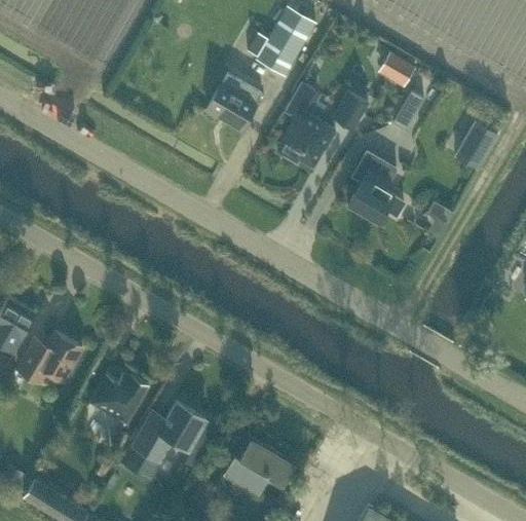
[(256,35),(247,52),(285,75),(315,24),(286,6),(266,41),(256,35)]
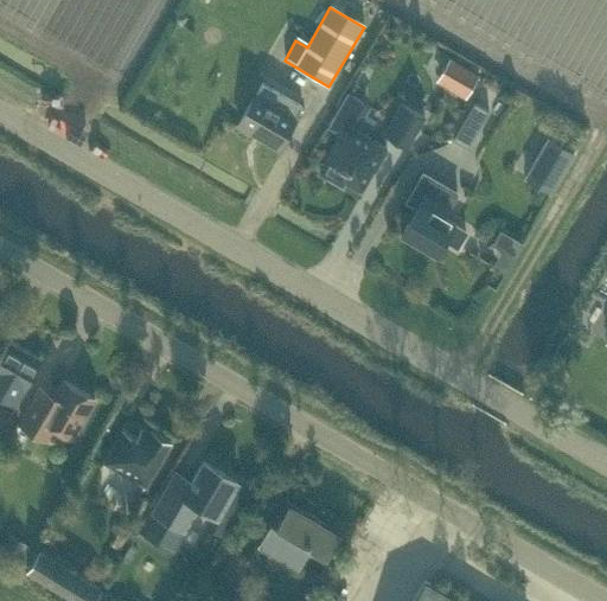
[(449,63),(440,81),(468,97),(478,80),(449,63)]
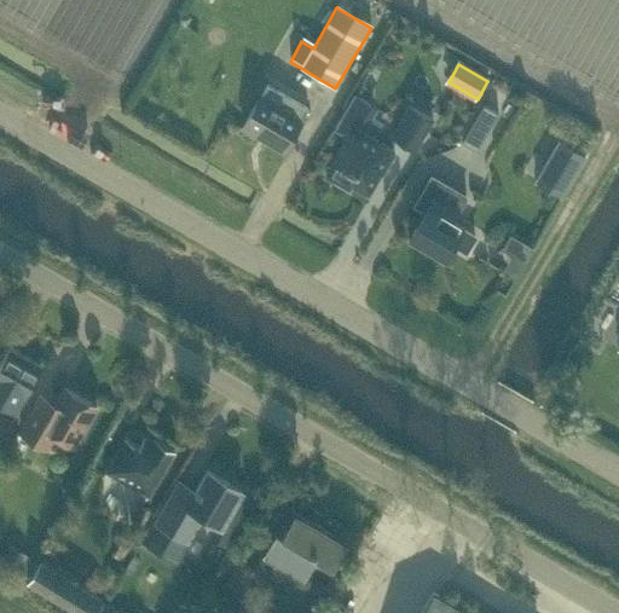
[(288,150),(304,121),(308,113),(267,88),(262,97),(243,132),(260,142),(264,136),(288,150)]
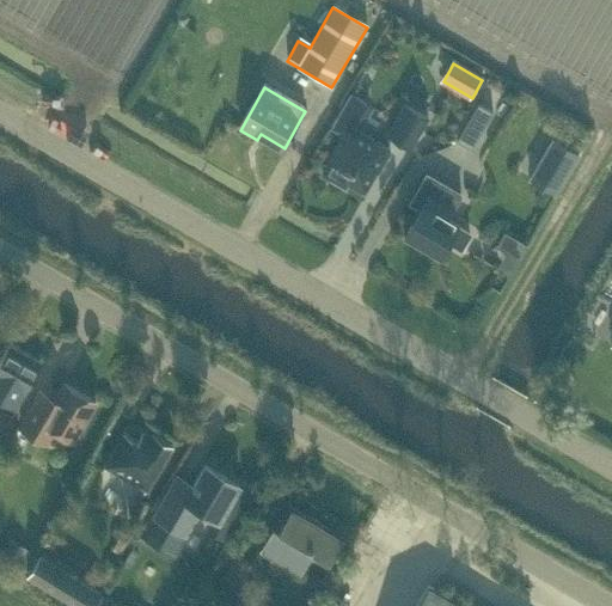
[(503,106),(481,141),(500,153),(522,120),(503,106)]
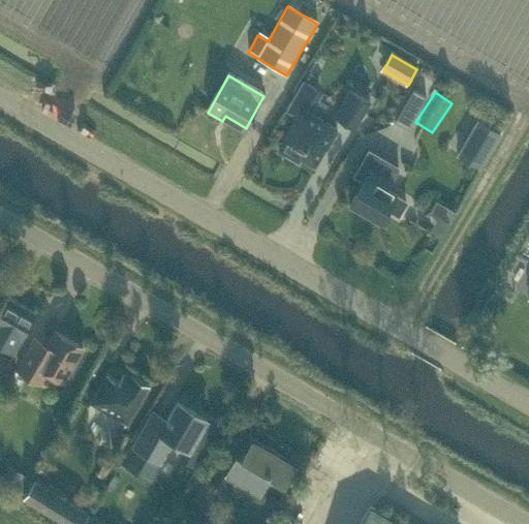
[(336,119),(355,130),(370,105),(350,94),(336,119)]
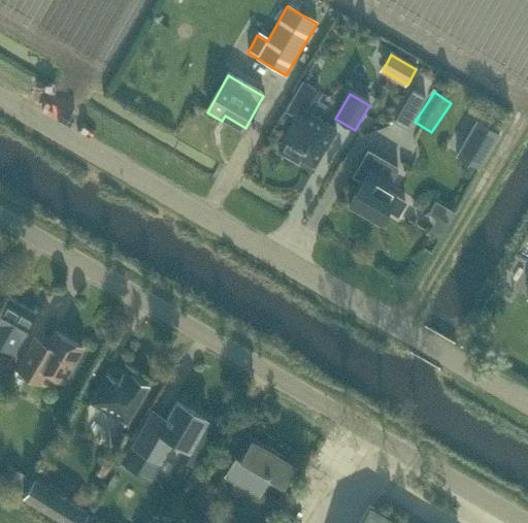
[(414,94),(394,126),(406,133),(425,101),(414,94)]
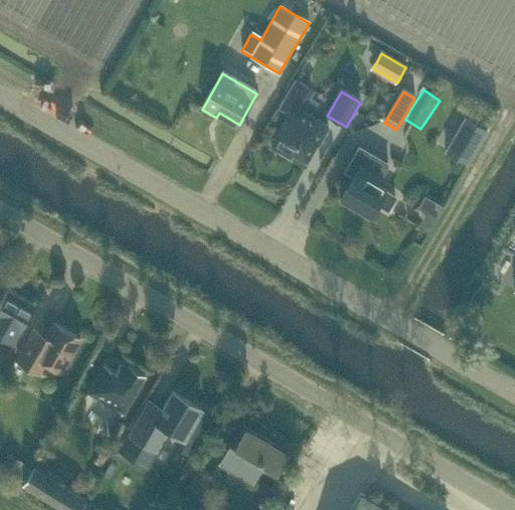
[(295,110),(272,150),(291,160),(293,157),(307,165),(317,147),(315,146),(319,139),(322,140),(328,129),(295,110)]
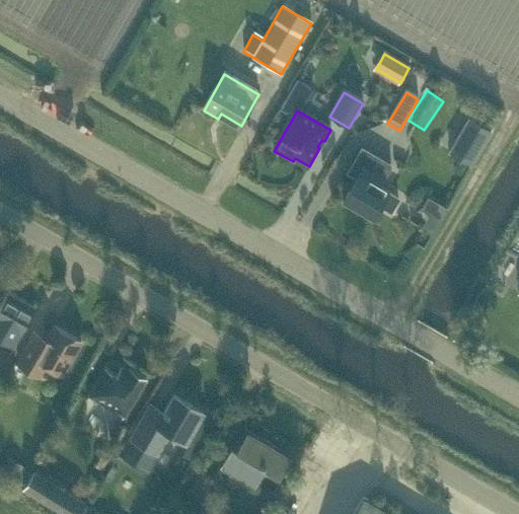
[(469,123),(450,155),(470,167),(490,135),(469,123)]
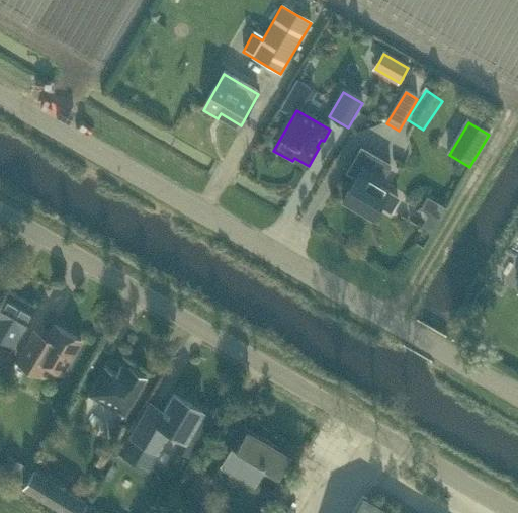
[(346,178),(354,183),(343,203),(372,222),(378,209),(389,215),(396,201),(386,196),(389,193),(380,188),(392,171),(361,153),(346,178)]
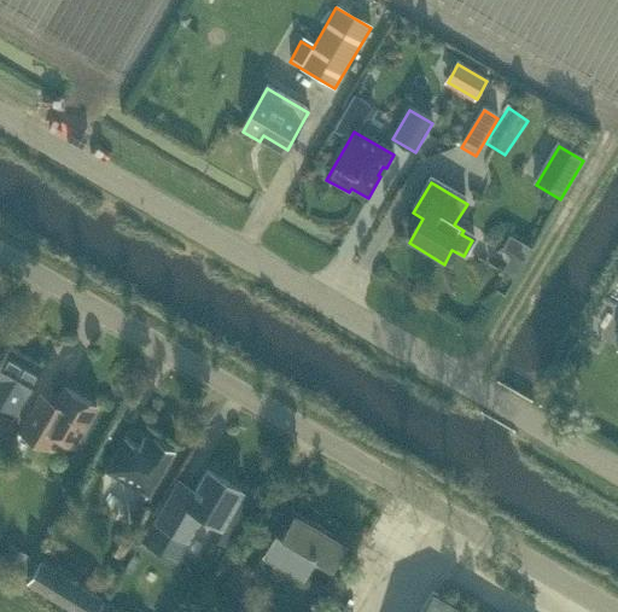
[(544,239),(559,248),(569,232),(554,223),(544,239)]
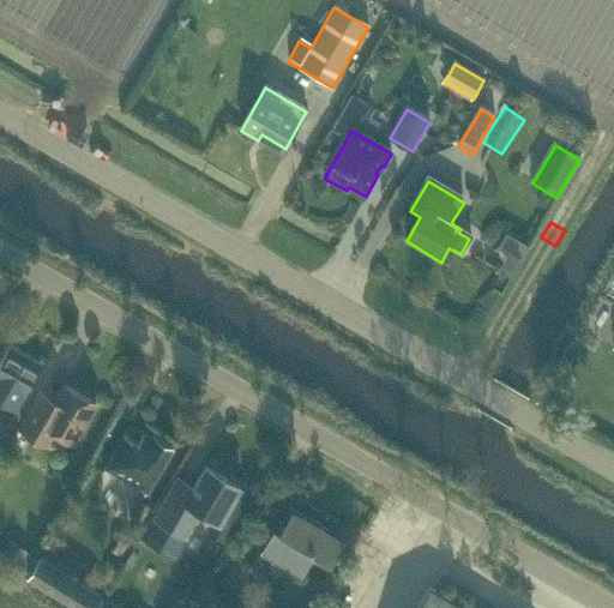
[(507,239),(500,251),(523,264),(530,252),(507,239)]
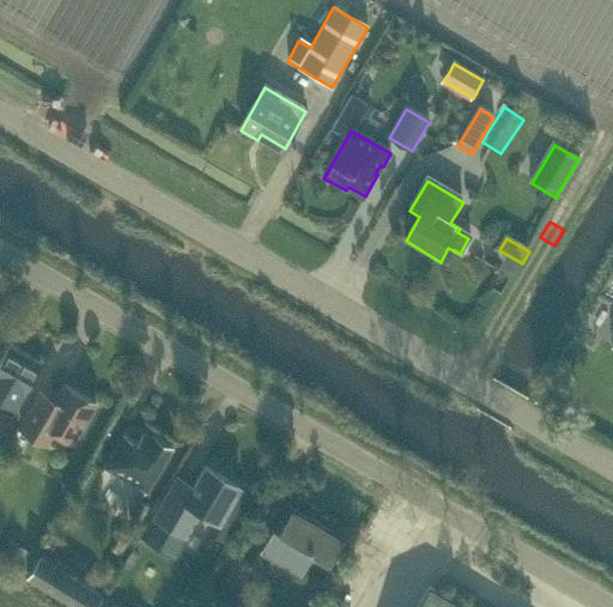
[(41,365),(10,347),(0,363),(0,399),(14,408),(41,365)]
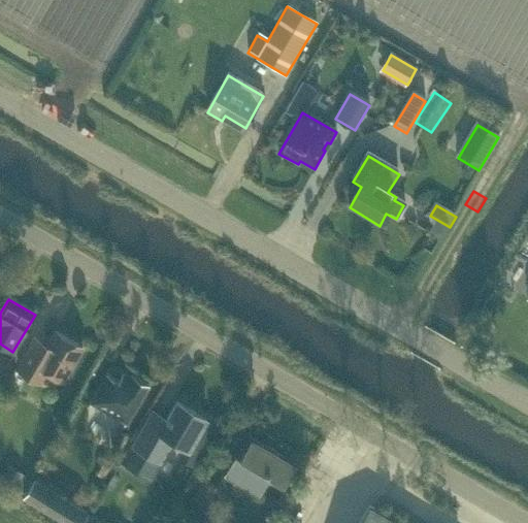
[(44,374),(63,386),(83,351),(56,334),(46,350),(36,345),(20,373),(38,384),(44,374)]
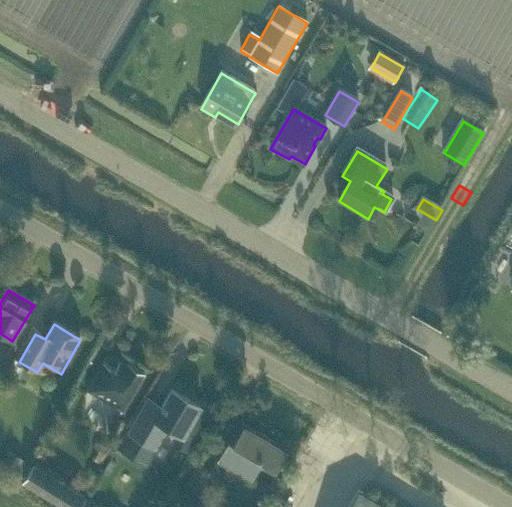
[(88,394),(122,414),(144,377),(129,367),(128,369),(121,365),(116,373),(104,367),(88,394)]
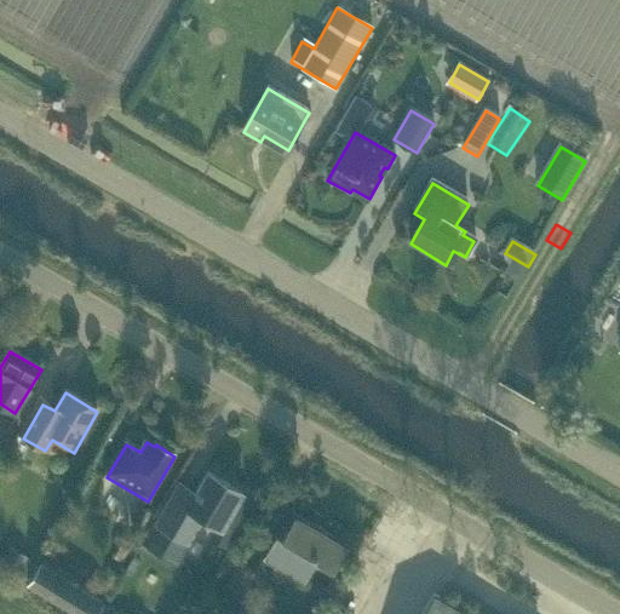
[(205,523),(220,533),(242,495),(208,476),(196,497),(181,486),(155,529),(190,549),(205,523)]
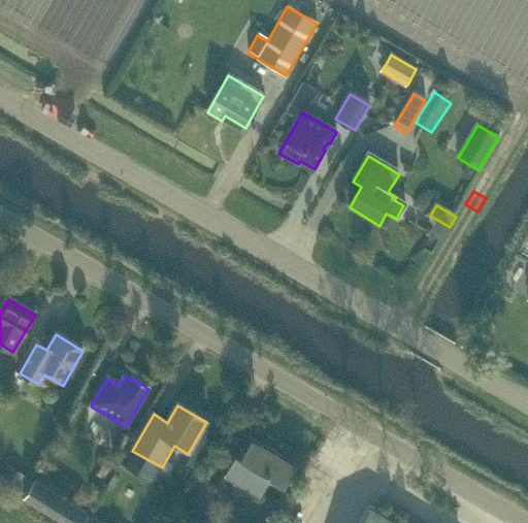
[(129,442),(120,436),(113,447),(123,452),(129,442)]
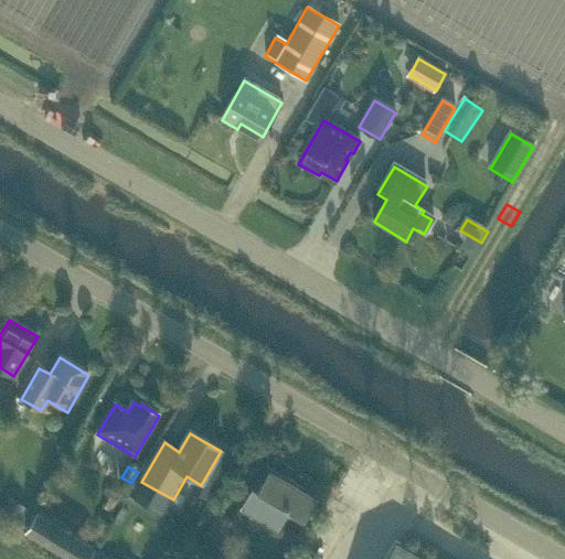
[(318,500),(269,471),(256,491),(252,488),(240,512),(277,534),(287,517),(301,525),(318,500)]
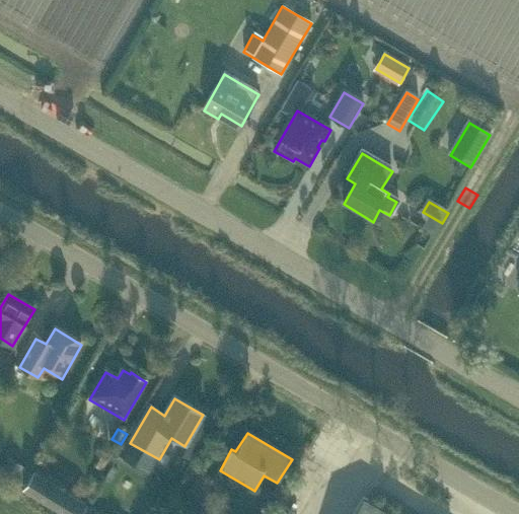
[(100,457),(94,467),(101,472),(108,462),(100,457)]
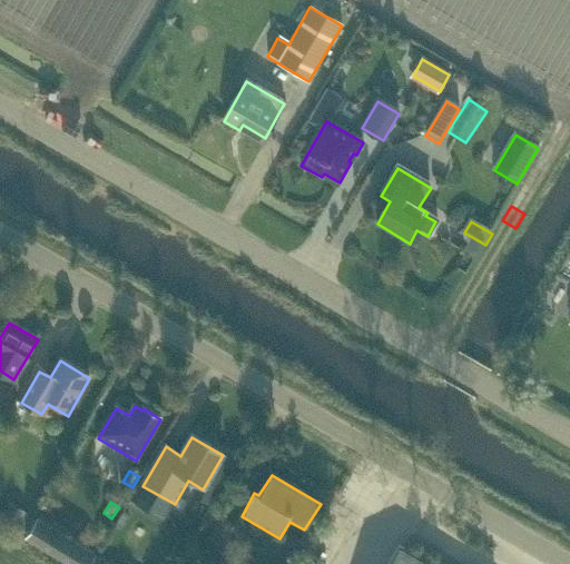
[(0,524),(18,535),(29,517),(8,505),(0,518),(0,524)]
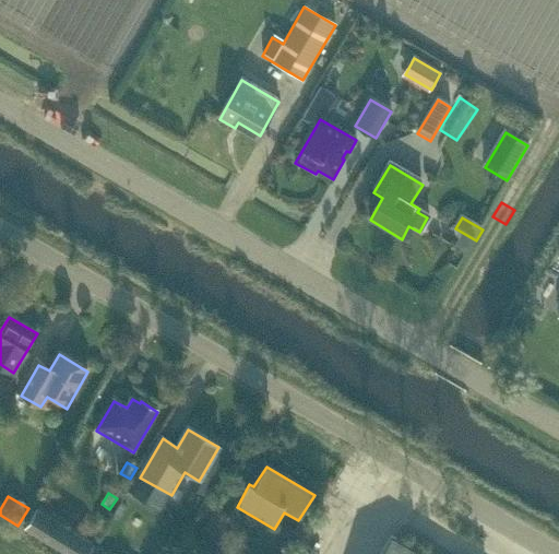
[(23,531),(60,553),(90,553),(94,546),(36,510),(23,531)]
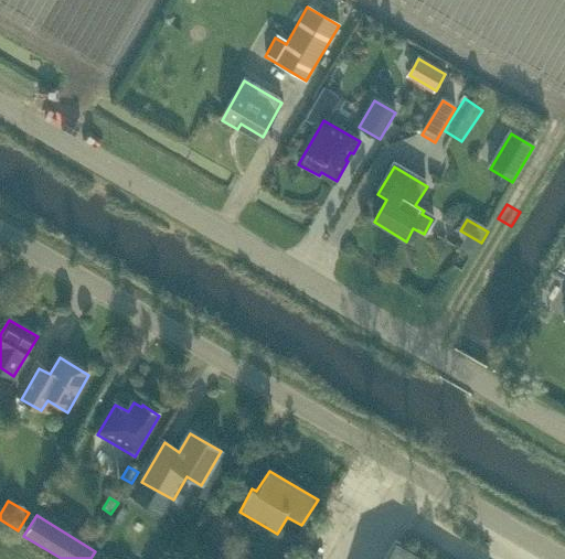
[(234,525),(217,516),(206,534),(223,545),(234,525)]
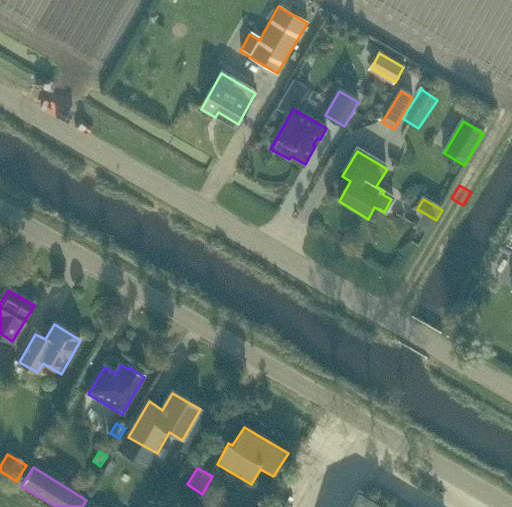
[(184,506),(189,498),(177,491),(169,506),(184,506)]
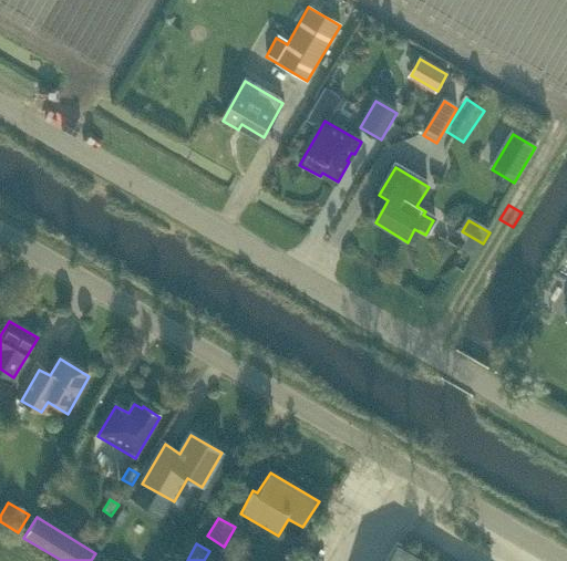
[(421,560),(398,547),(389,560),(421,560)]
